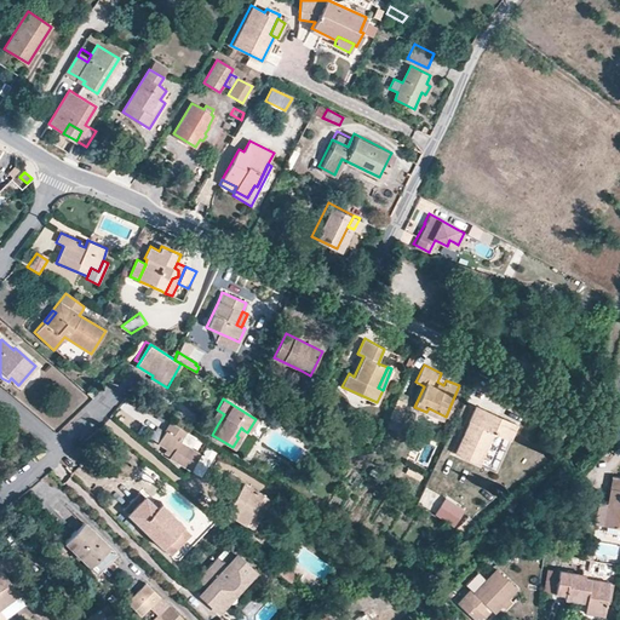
[(483,413),(484,409),(476,406),(454,453),(480,464),(492,432),(509,440),(516,423),(491,412),(488,415),(483,413)]
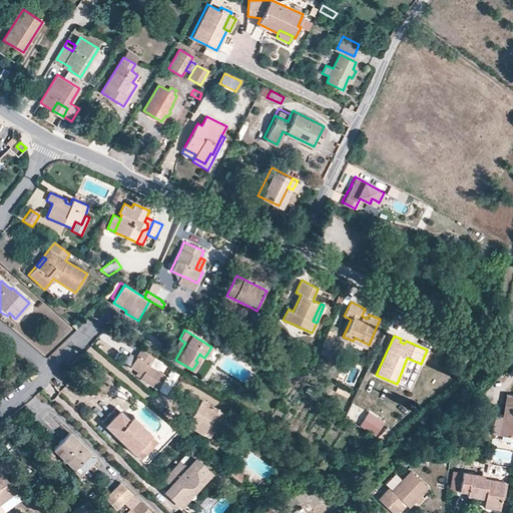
[(355,338),(353,341),(367,348),(369,345),(355,338)]
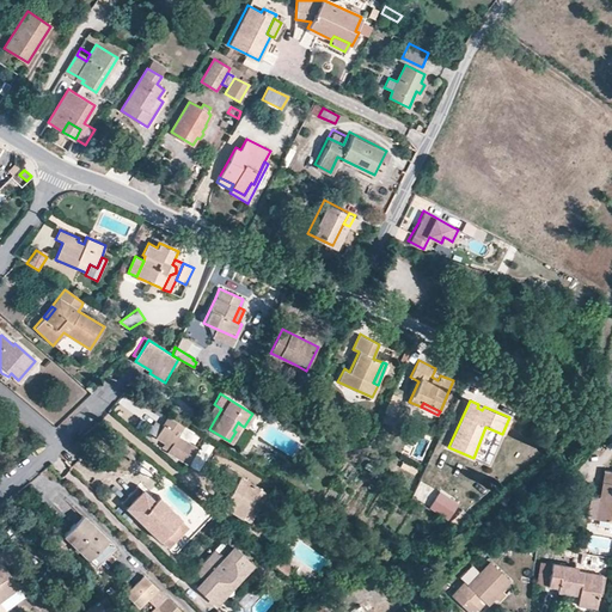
[(221,409),(214,404),(207,414),(215,418),(221,409)]
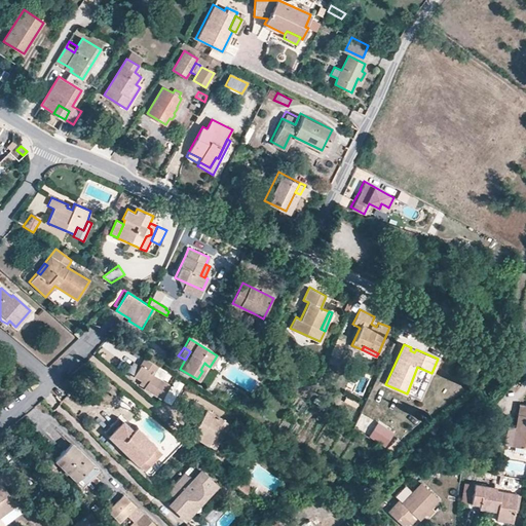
[(160,398),(168,384),(160,379),(151,374),(156,366),(143,358),(132,375),(140,380),(145,383),(142,386),(160,398)]
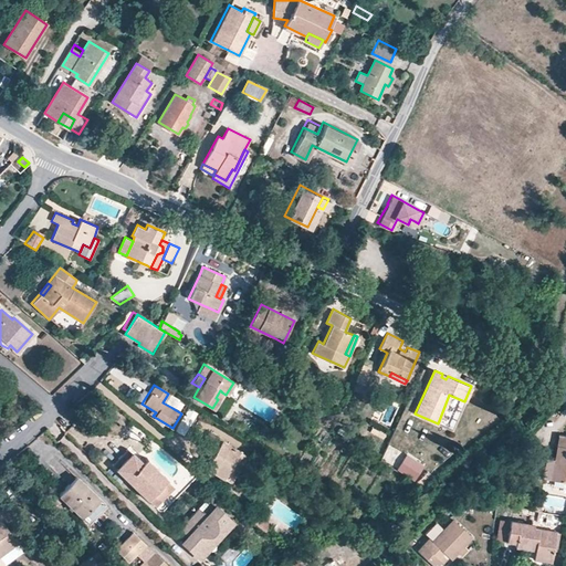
[(178,399),(168,394),(163,402),(173,408),(178,399)]
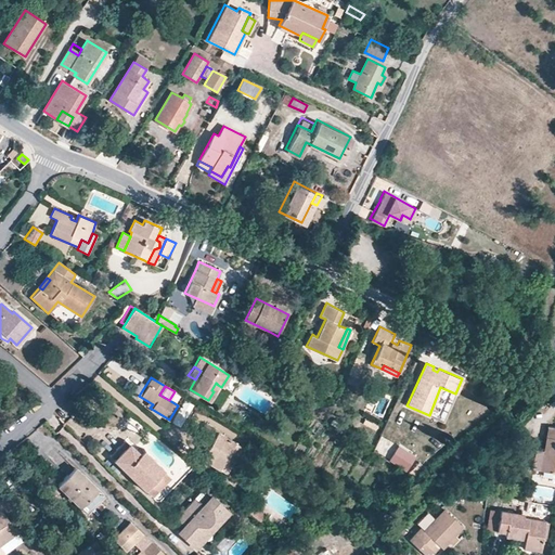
[(218,429),(205,422),(196,437),(208,444),(202,457),(226,473),(242,447),(217,431),(218,429)]
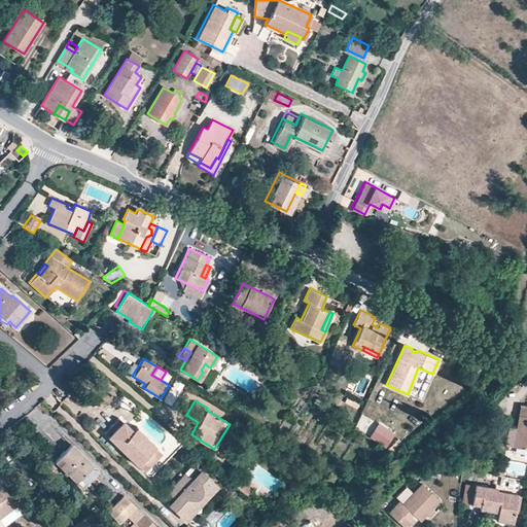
[(526,405),(521,405),(516,428),(517,428),(514,447),(526,448),(526,405)]
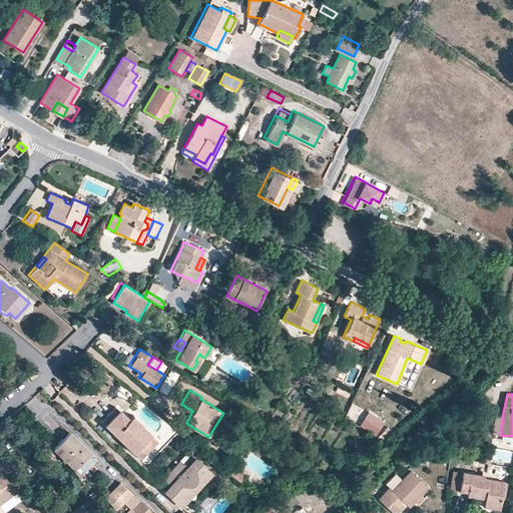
[(346,416),(356,421),(363,408),(353,403),(346,416)]
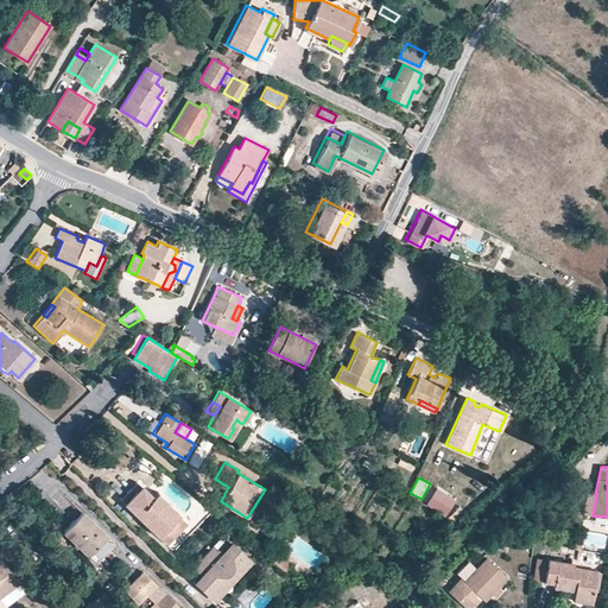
[(159,536),(178,515),(179,514),(157,492),(153,496),(137,481),(119,499),(158,537),(159,536)]
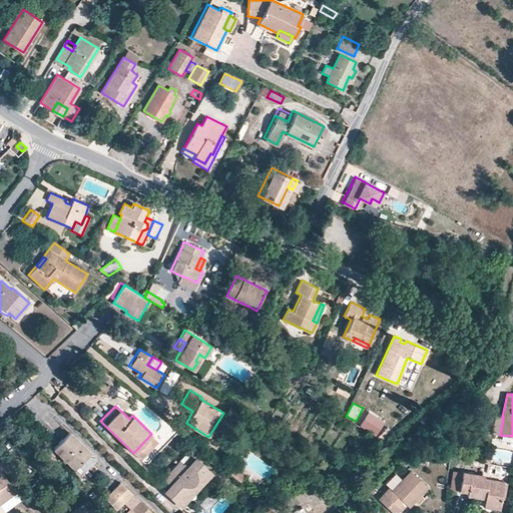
[(358,424),(374,435),(384,420),(368,409),(358,424)]
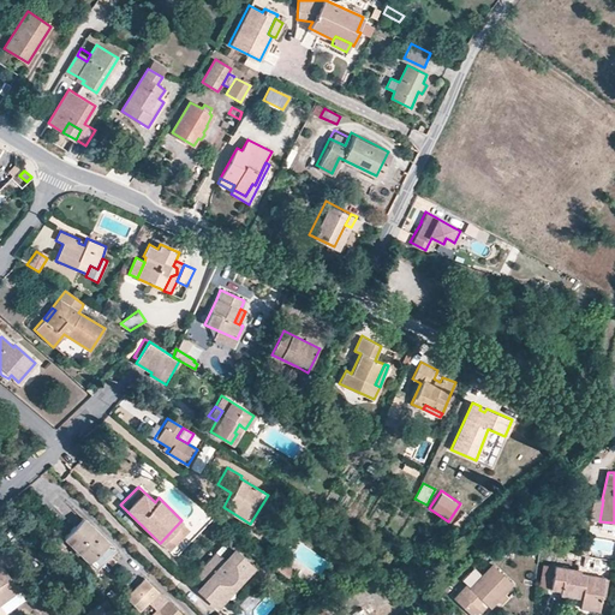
[(603,500),(602,500),(595,499),(590,519),(599,521),(603,500)]
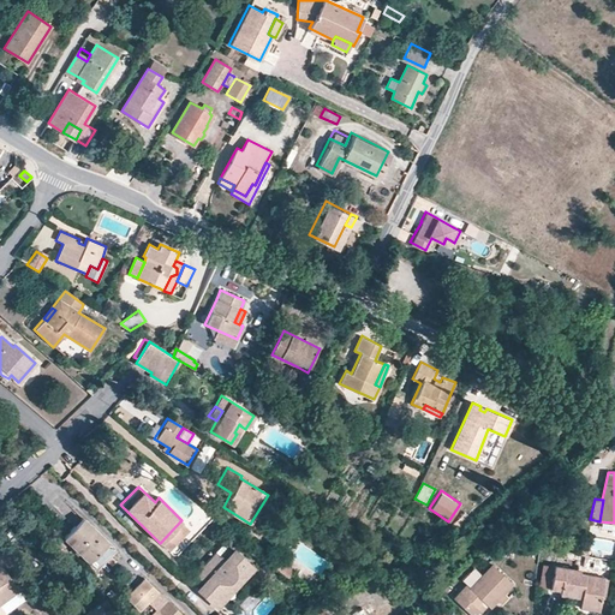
[(454,525),(466,513),(464,511),(452,523),(454,525)]
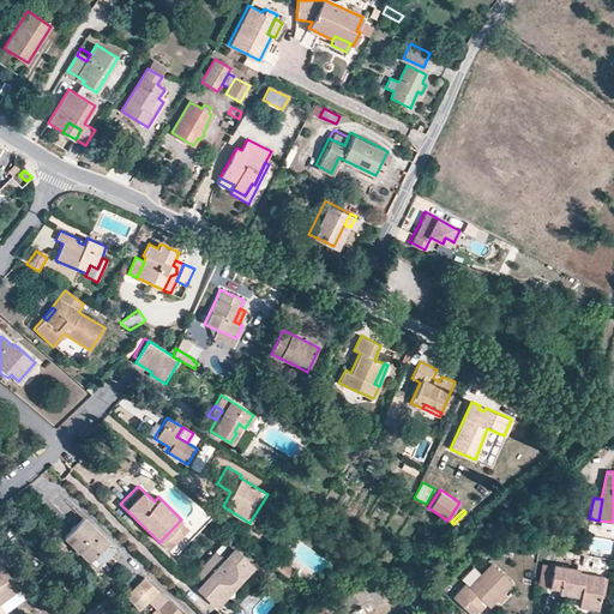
[(459,530),(471,519),(465,512),(453,524),(459,530)]
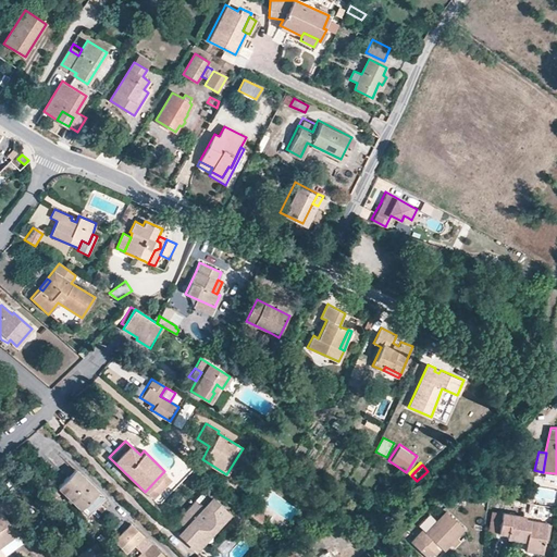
[(86,515),(104,496),(75,469),(58,486),(86,515)]
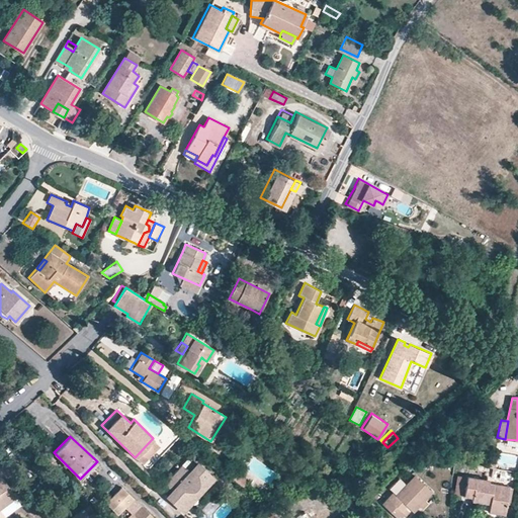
[(159,445),(152,439),(136,456),(143,463),(159,445)]
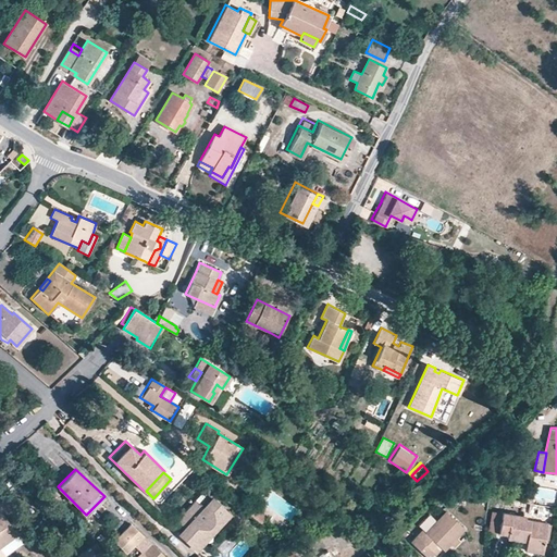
[(4,518),(14,512),(1,493),(0,493),(0,546),(17,534),(4,518)]
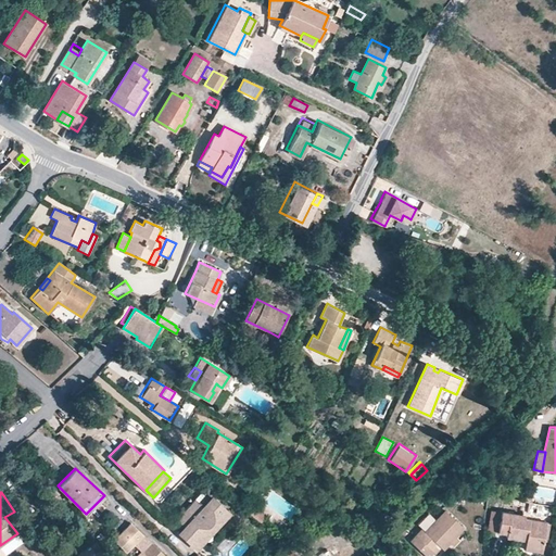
[(206,503),(198,495),(179,515),(187,522),(179,531),(197,548),(230,514),(212,496),(206,503)]
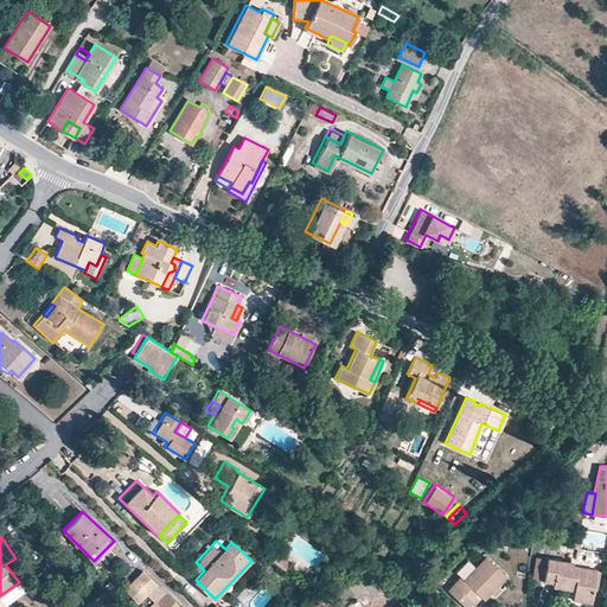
[(285,569),(291,563),(276,551),(270,558),(285,569)]
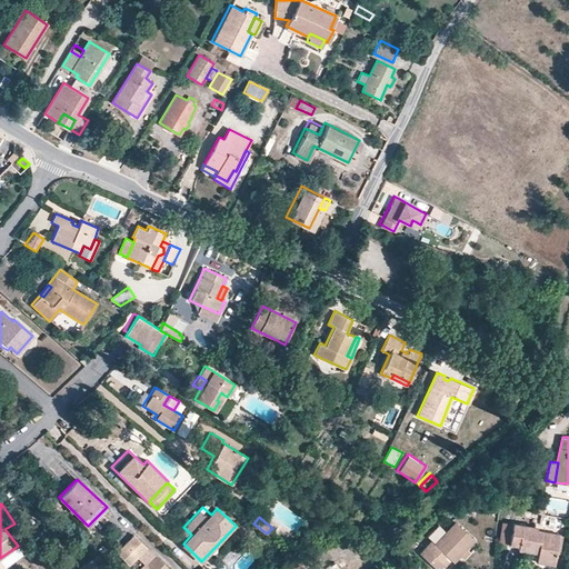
[(452,561),(459,555),(465,548),(473,540),(456,521),(433,543),(430,540),(419,551),(436,568),(438,568),(442,565),(445,566),(451,560),(452,561)]
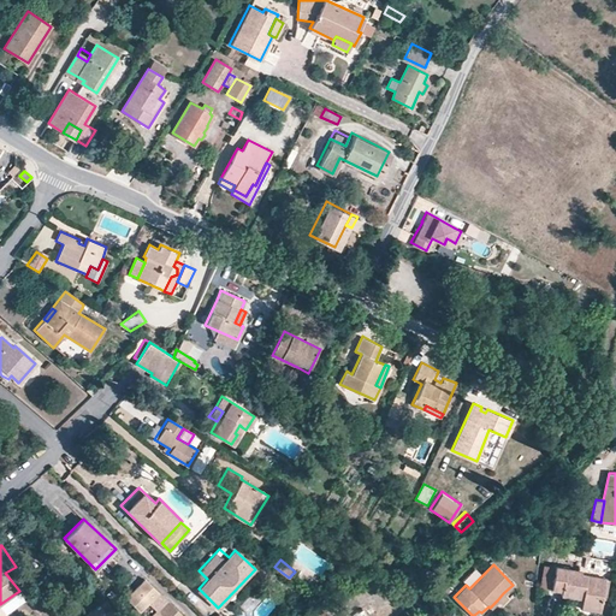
[(600,611),(605,578),(581,574),(581,570),(556,566),(551,588),(562,591),(561,594),(582,598),(580,609),(600,611)]
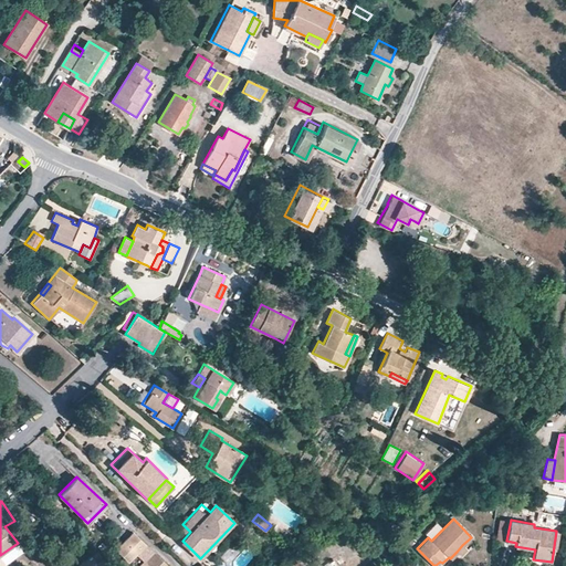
[(168,565),(133,531),(116,549),(128,561),(135,554),(143,561),(137,565),(168,565)]
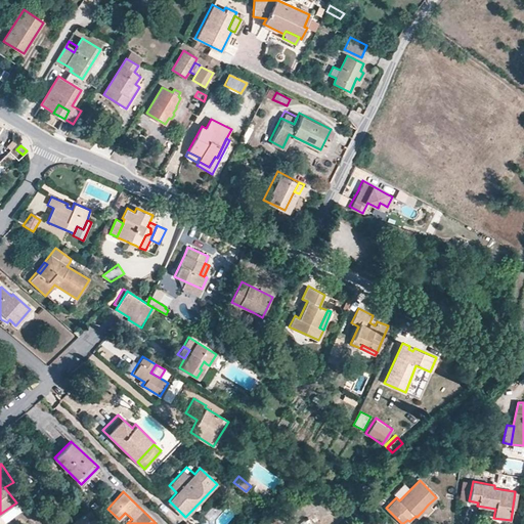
[(0,514),(0,516),(5,522),(20,511),(16,503),(0,514)]
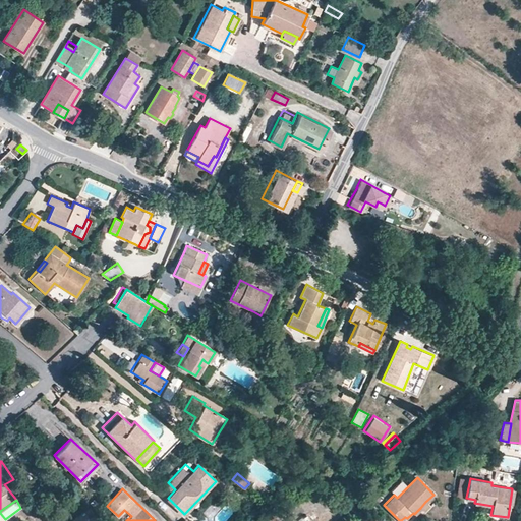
[(425,502),(420,508),(424,511),(430,506),(425,502)]
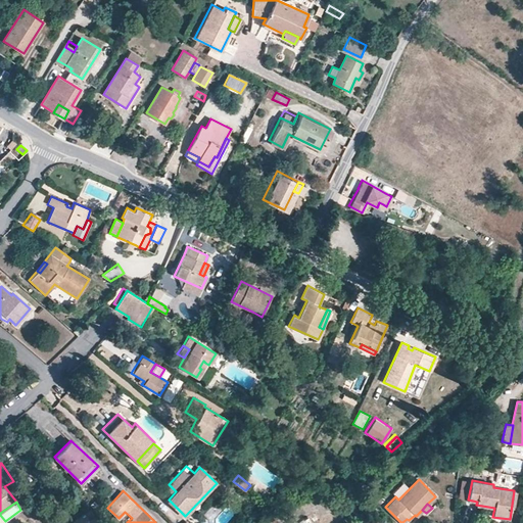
[(90,509),(69,522),(91,522),(97,519),(90,509)]
